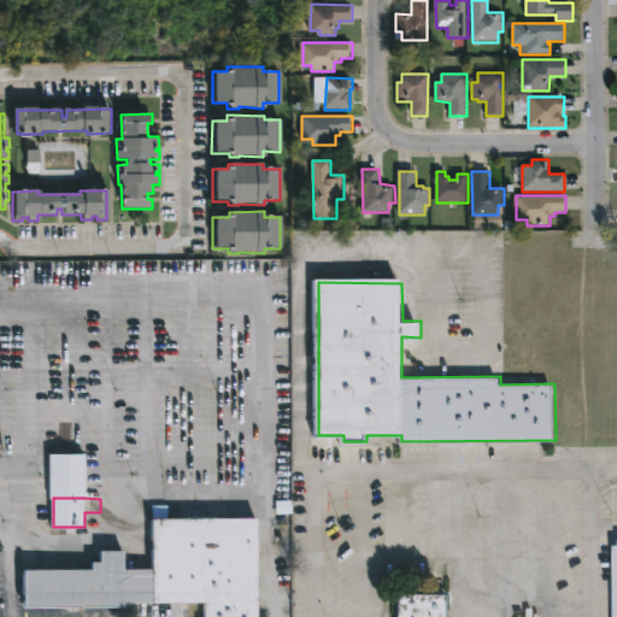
[(259,517),(259,616),(207,616),(207,601),(127,601),(127,607),(25,609),(25,570),(94,569),(94,562),(103,562),(101,550),(127,550),(127,569),(154,568),(153,518),(259,517)]
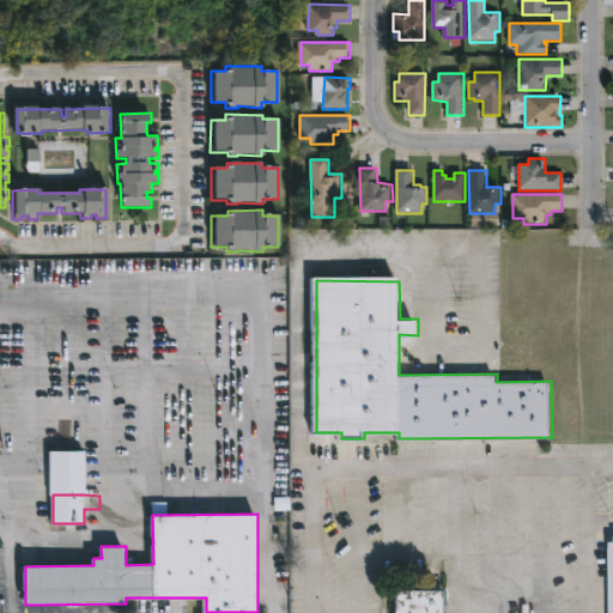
[(398,612),(398,590),(445,590),(445,612),(398,612)]
